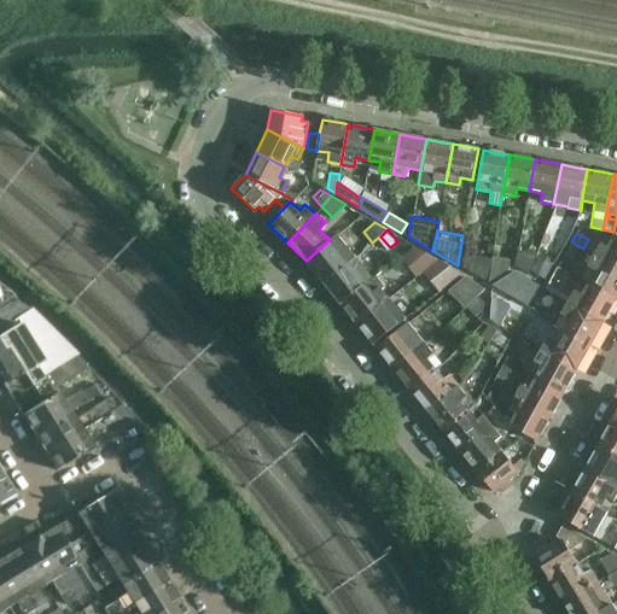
[(307,261),(324,281),(354,256),(347,246),(336,234),(330,239),(307,261)]
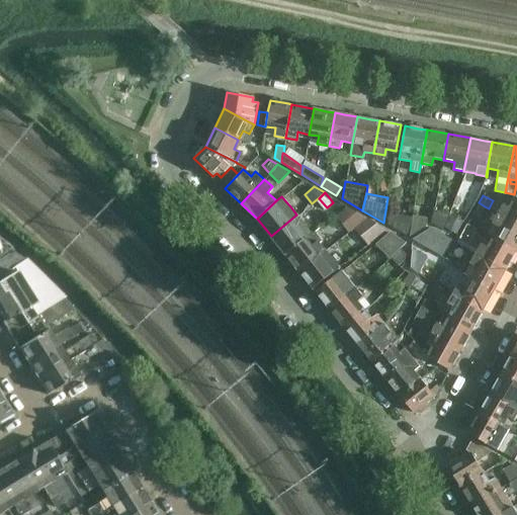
[(516,224),(516,197),(515,196),(509,207),(503,203),(498,212),(516,224)]
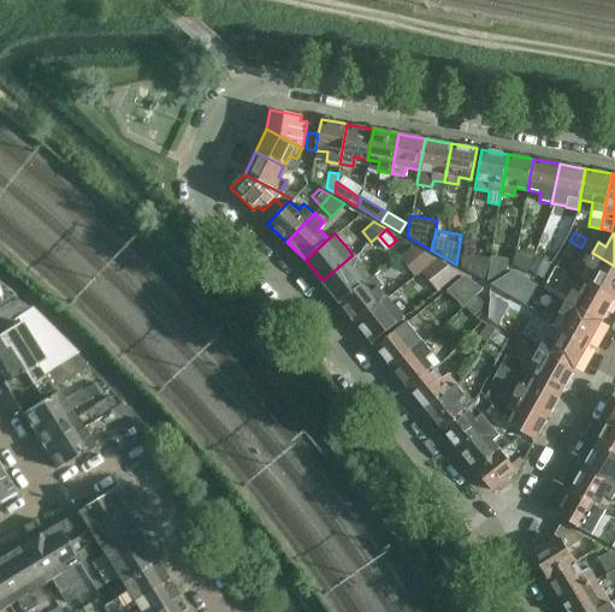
[(568,241),(561,254),(569,259),(577,245),(569,241),(568,241)]
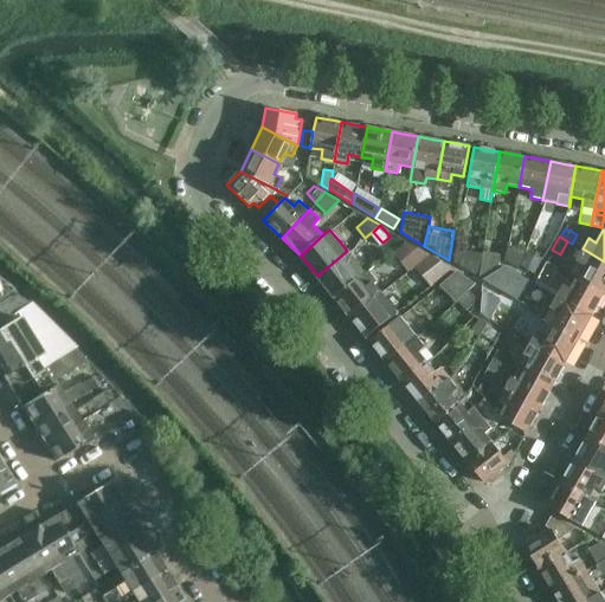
[(404,240),(392,251),(406,271),(413,265),(427,253),(404,240)]
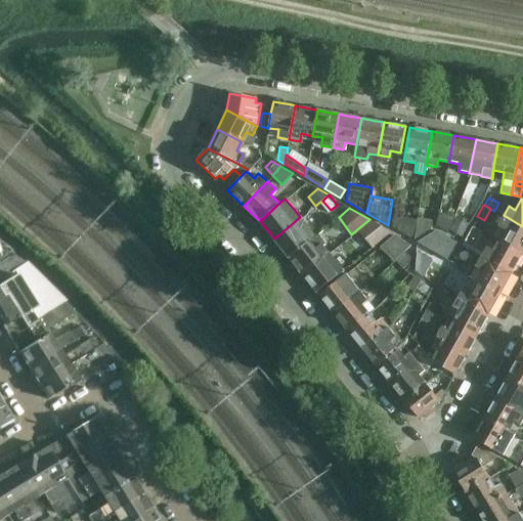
[(438,212),(435,224),(448,231),(453,216),(438,212)]
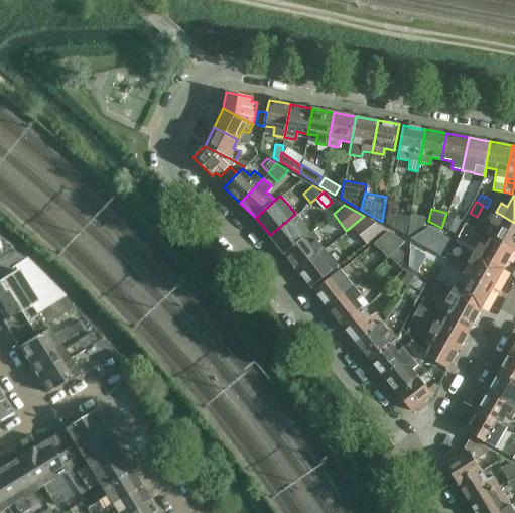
[(387,211),(385,223),(405,234),(409,215),(387,211)]
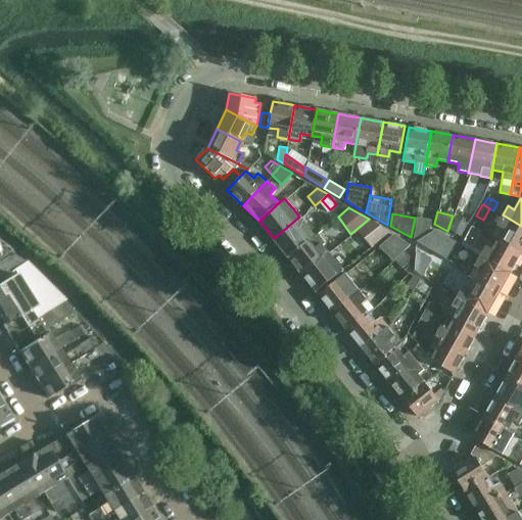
[(461,236),(469,220),(457,214),(447,230),(461,236)]
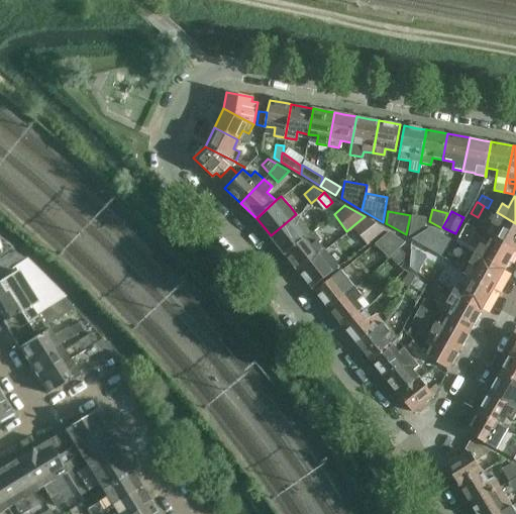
[(515,248),(515,245),(515,223),(497,212),(491,223),(497,227),(492,235),(515,248)]
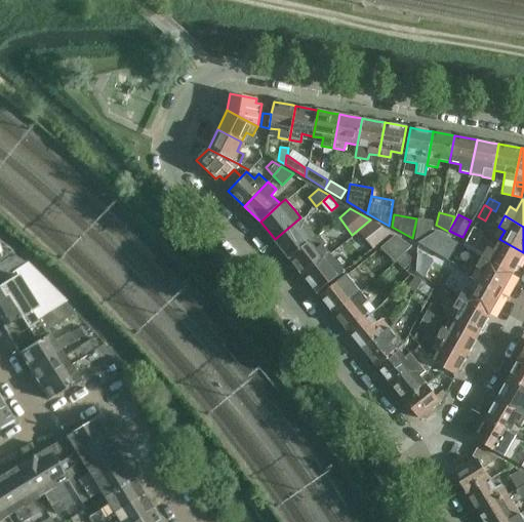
[(275,239),(289,256),(310,240),(303,231),(309,227),(300,217),(275,239)]
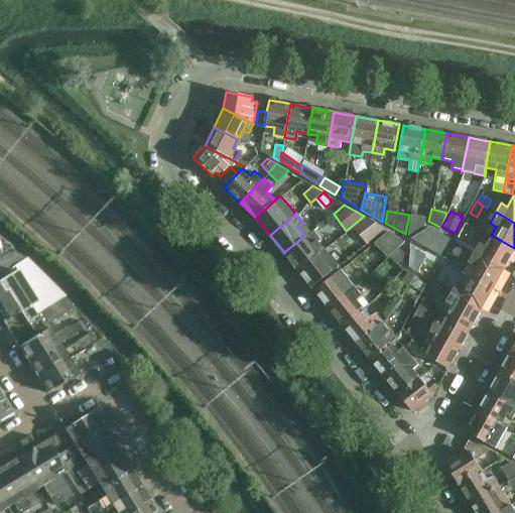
[(410,214),(410,215),(409,215),(405,234),(406,235),(423,224),(424,217),(410,214)]
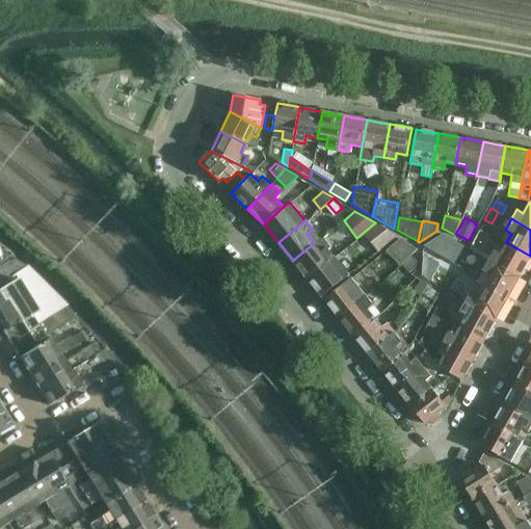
[(375,222),(363,233),(377,250),(396,235),(375,222)]
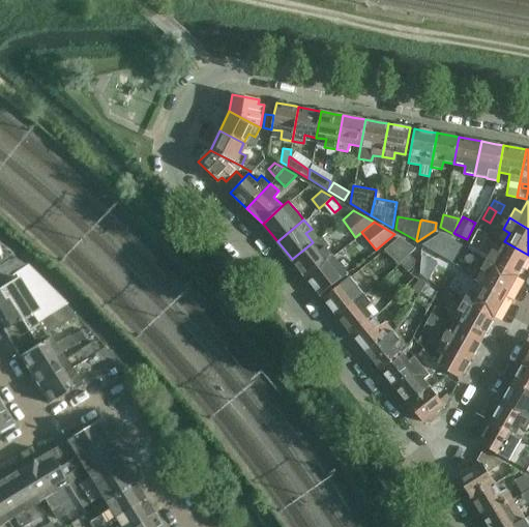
[(441,232),(421,243),(439,254),(449,237),(441,232)]
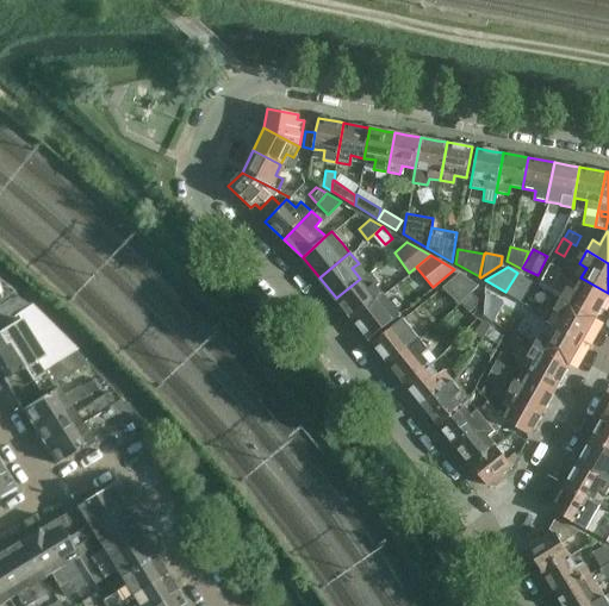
[(459,272),(442,286),(459,303),(478,283),(459,272)]
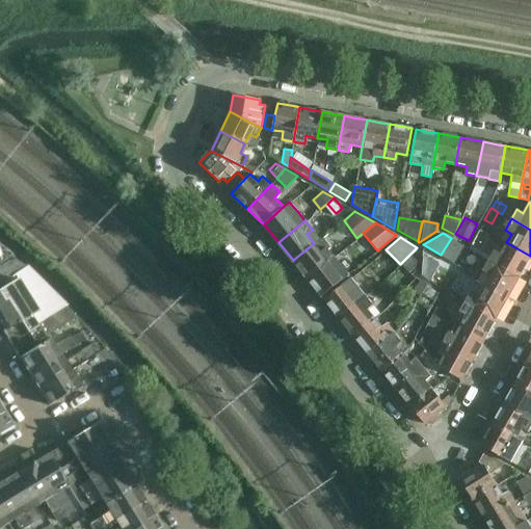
[(487,260),(519,276),(519,275),(530,256),(506,242),(500,254),(494,250),(487,260)]
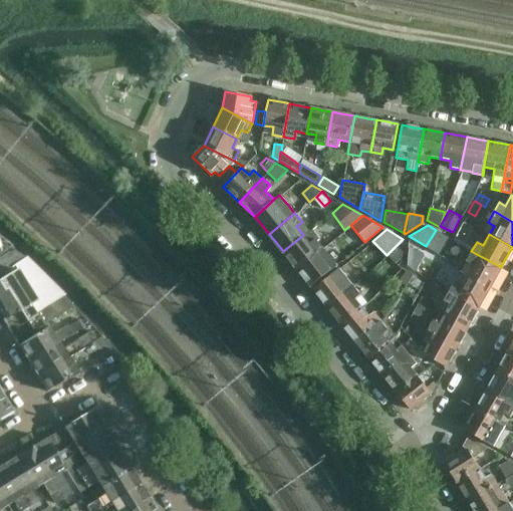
[(0,273),(14,265),(24,259),(22,257),(0,235),(0,273)]
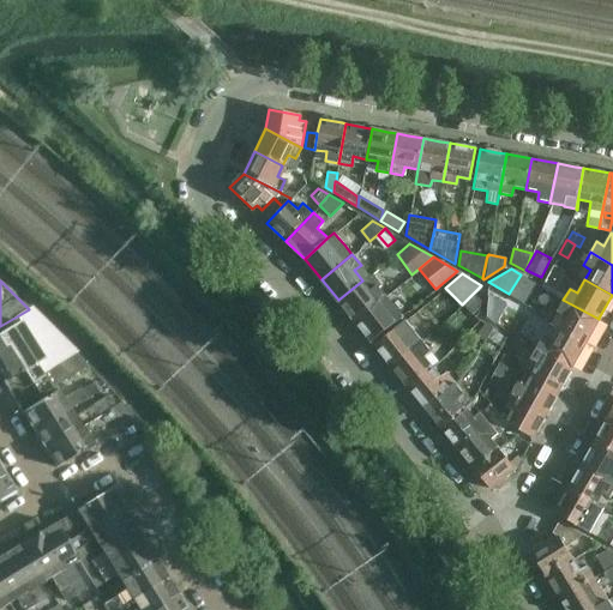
[(338,300),(354,320),(385,296),(377,285),(371,290),(362,281),(338,300)]
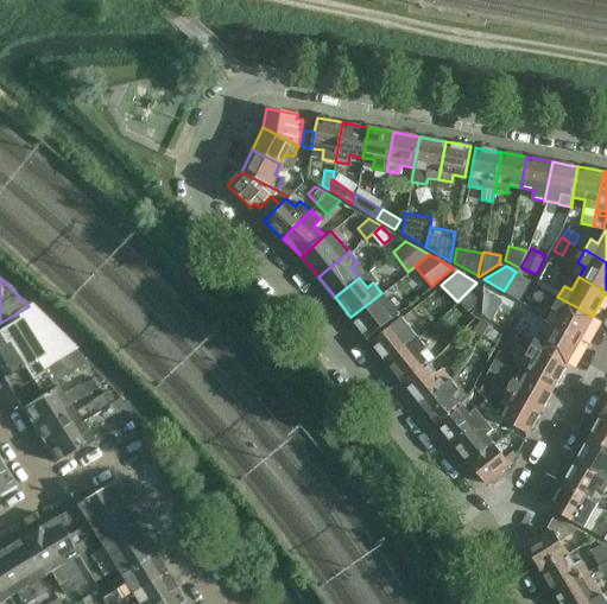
[(367,337),(392,318),(398,313),(390,303),(381,293),(351,317),(367,337)]
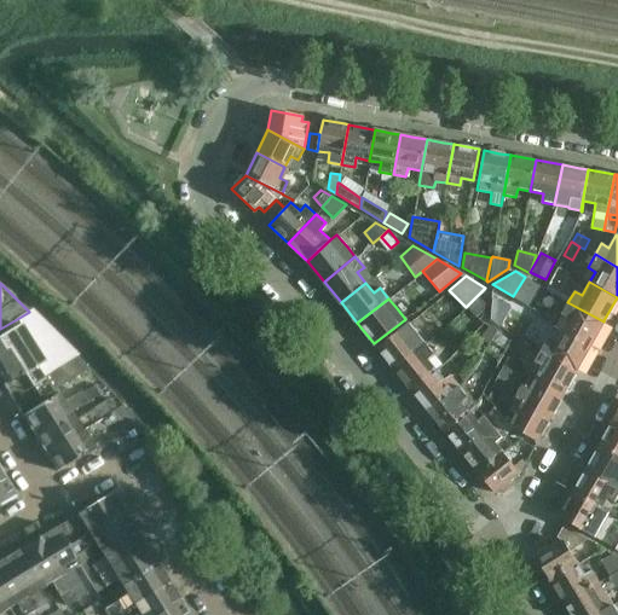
[(590,344),(604,321),(567,302),(560,314),(569,319),(562,330),(590,344)]
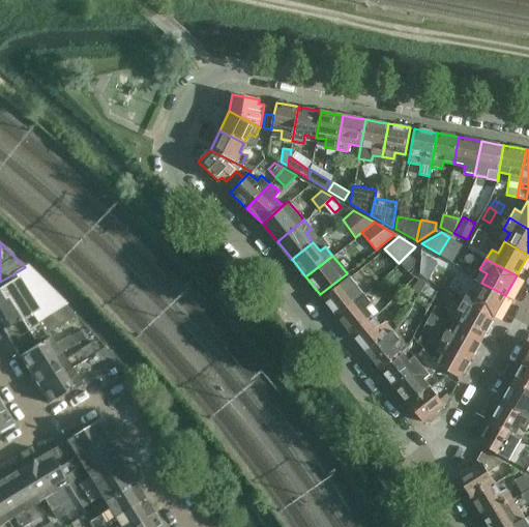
[(17,276),(1,287),(35,344),(43,339),(41,334),(76,314),(69,308),(54,293),(28,270),(17,276)]
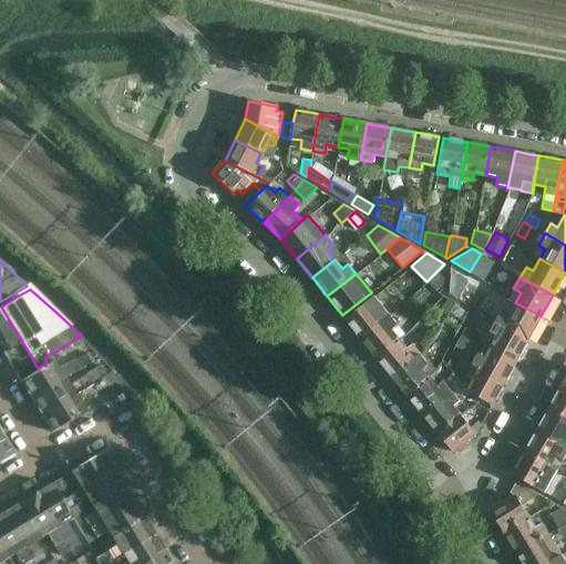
[(487,290),(484,297),(493,301),(496,295),(487,290)]
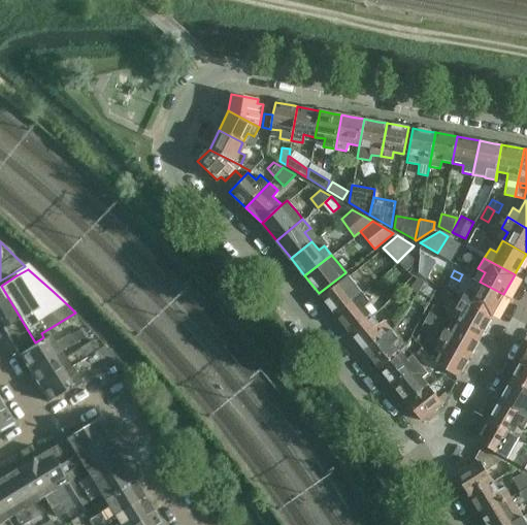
[(335,314),(362,293),(349,275),(322,296),(335,314)]
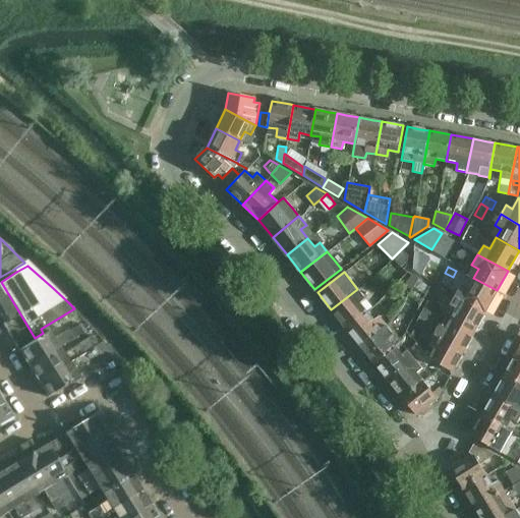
[(485,310),(497,290),(473,278),(468,287),(461,284),(456,294),(485,310)]
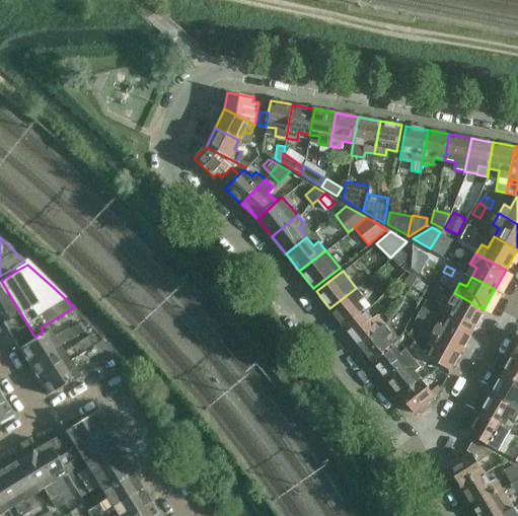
[(1,281),(0,281),(0,313),(3,318),(0,320),(17,348),(34,337),(1,281)]
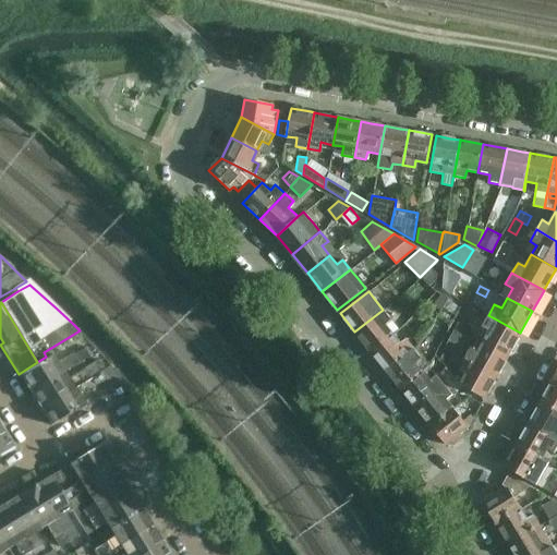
[(465,303),(460,314),(469,320),(475,309),(465,303)]
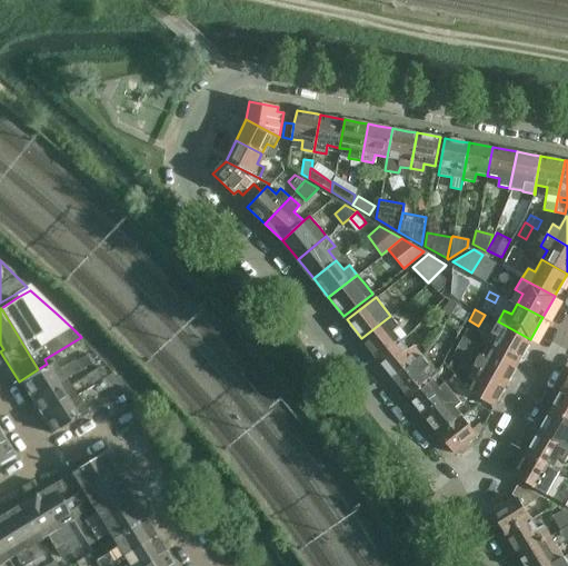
[(361,338),(377,357),(399,339),(392,330),(398,325),(390,316),(361,338)]
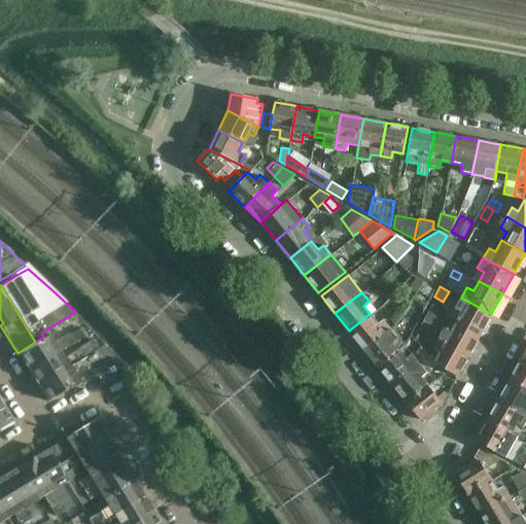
[(480,335),(481,333),(491,314),(461,298),(455,307),(461,311),(456,321),(480,335)]
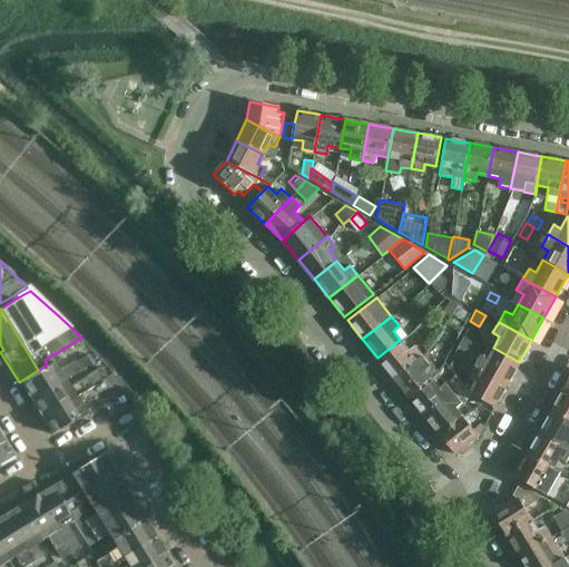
[(462,335),(452,354),(461,359),(462,358),(469,362),(476,352),(479,344),(462,335)]
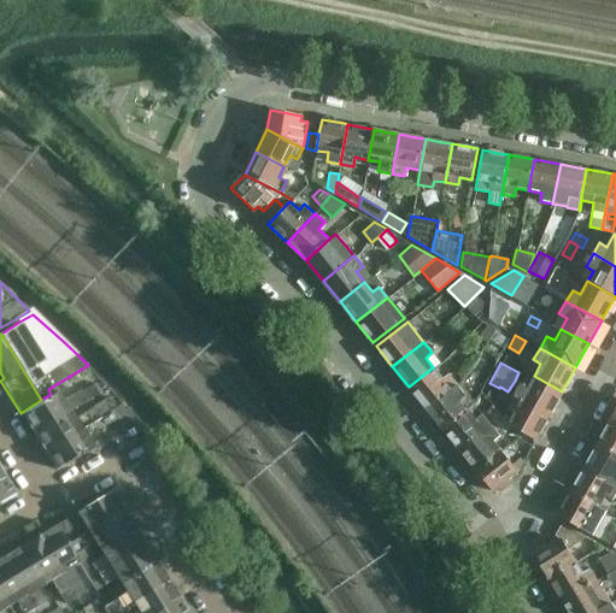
[(409,387),(426,408),(457,383),(449,372),(441,377),(433,367),(409,387)]
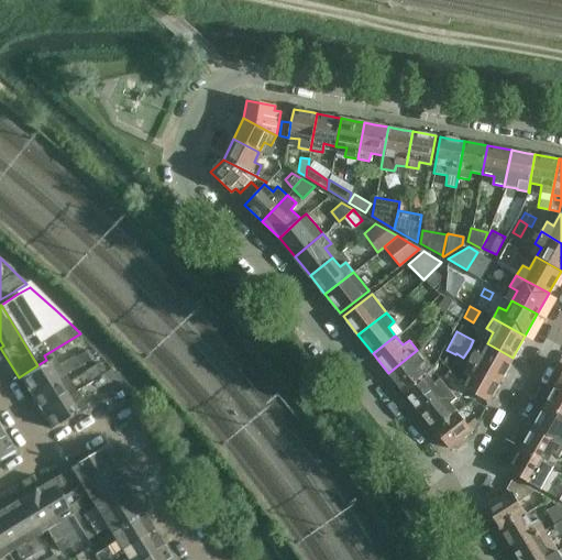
[(474,350),(469,361),(500,379),(513,358),(487,343),(481,354),(474,350)]
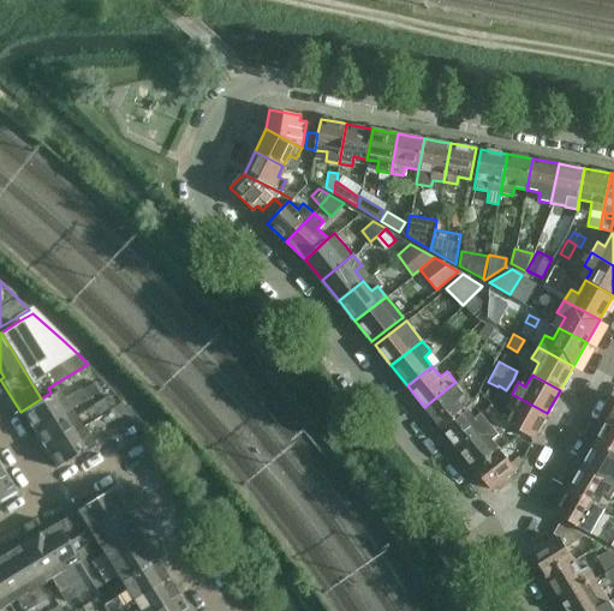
[(21,412),(33,431),(66,409),(85,397),(100,389),(93,379),(79,388),(78,387),(61,397),(57,389),(51,393),(41,399),(21,412)]
